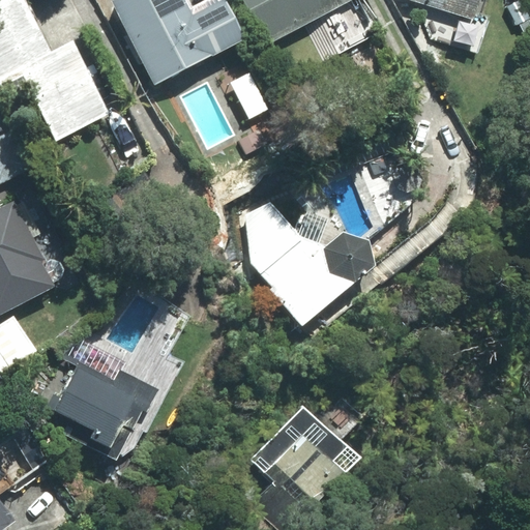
[(57,140),(109,115),(74,43),(50,56),(21,0),(8,0),(0,4),(0,86),(1,89),(25,77),(57,140)]
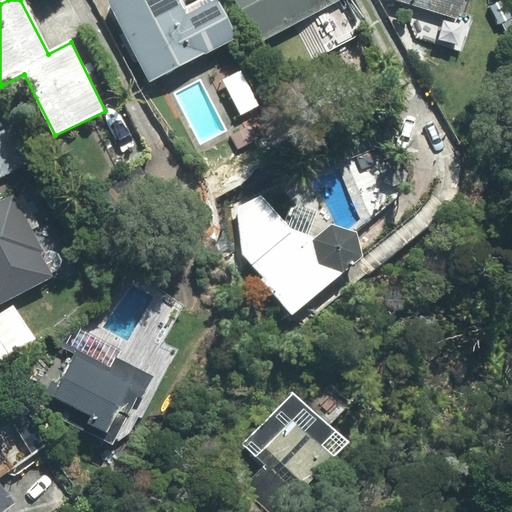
[(111,0),(107,3),(149,84),(236,40),(216,1),(187,15),(178,0),(111,0)]
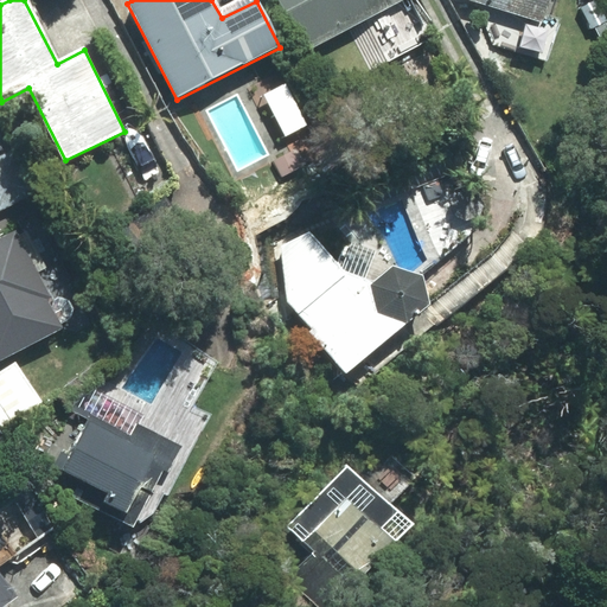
[(275,0),(305,53),(406,0),(275,0)]
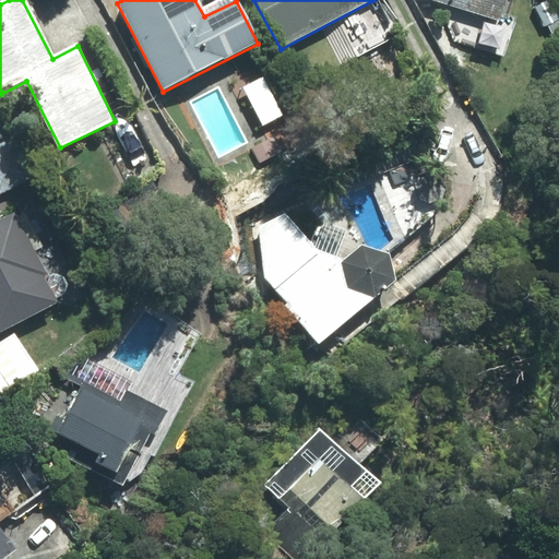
[(523,0),(431,0),(432,1),(515,26),(523,0)]
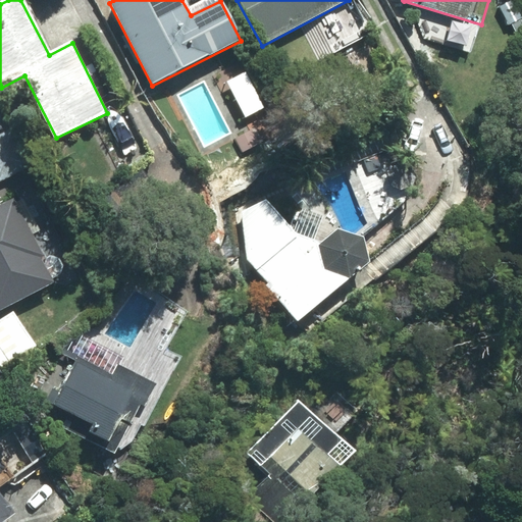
[(0,136),(0,181),(35,164),(16,128),(0,136)]
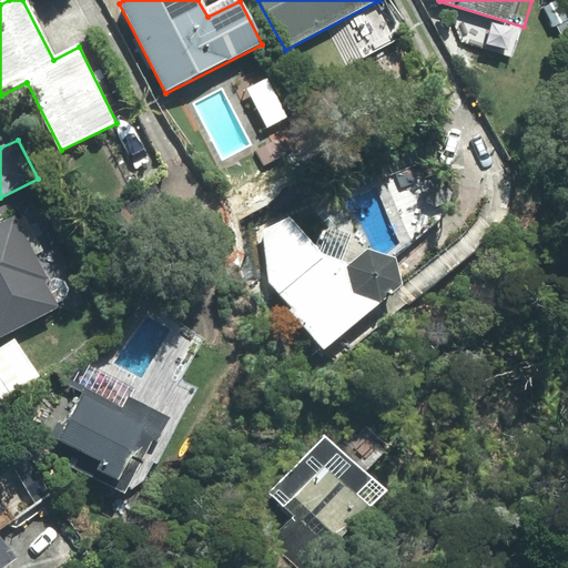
[(0,338),(63,306),(17,216),(0,224),(0,338)]
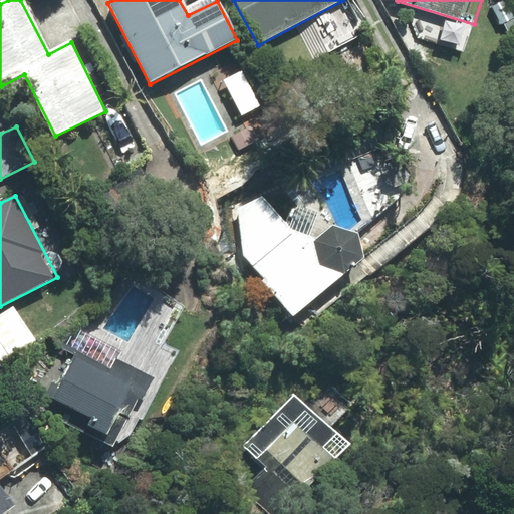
[(221,228),(291,317),(370,256),(342,220),(304,249),(262,196),(221,228)]
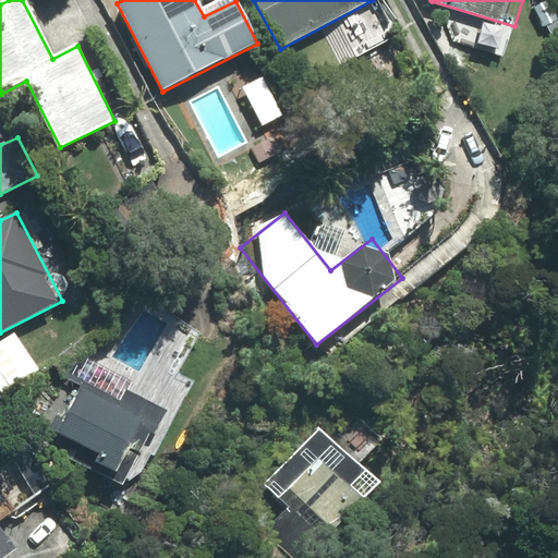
[(71,461),(122,487),(148,436),(155,439),(168,412),(122,389),(118,400),(82,381),(56,434),(80,446),(71,461)]
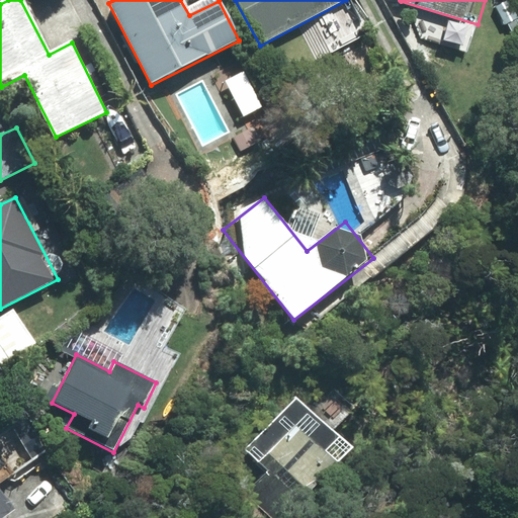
[(287,517),(352,448),(296,398),(245,454),(266,472),(253,488),(285,517),(287,517)]
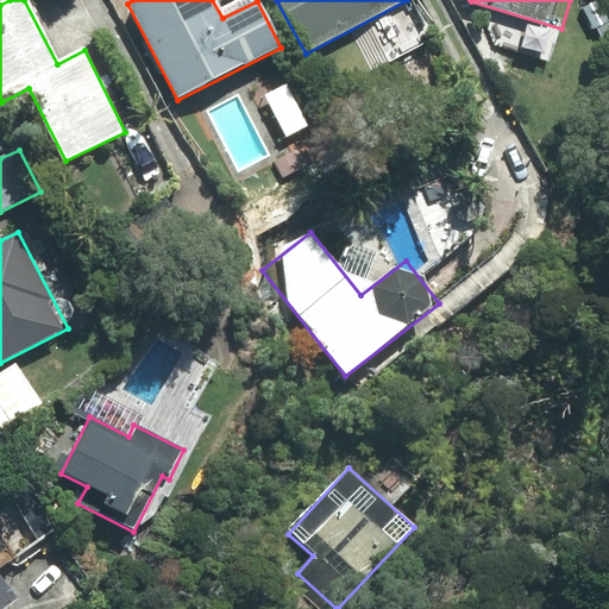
[(0,608),(6,608),(19,601),(0,573),(0,570),(18,557),(0,532),(0,608)]
